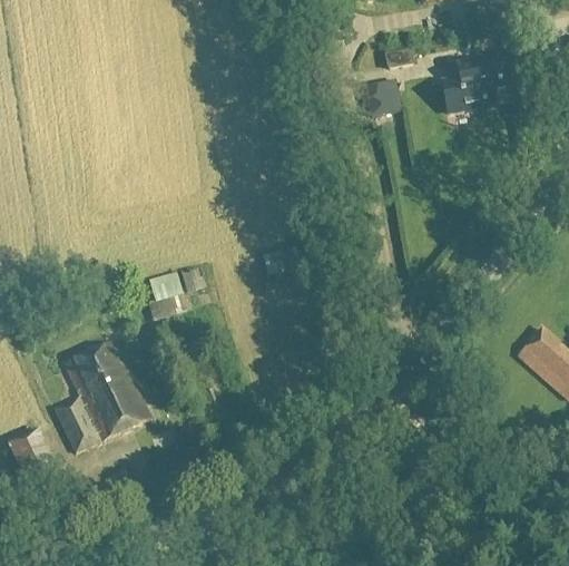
[(386,68),(413,62),(410,47),(383,51),(386,68)]
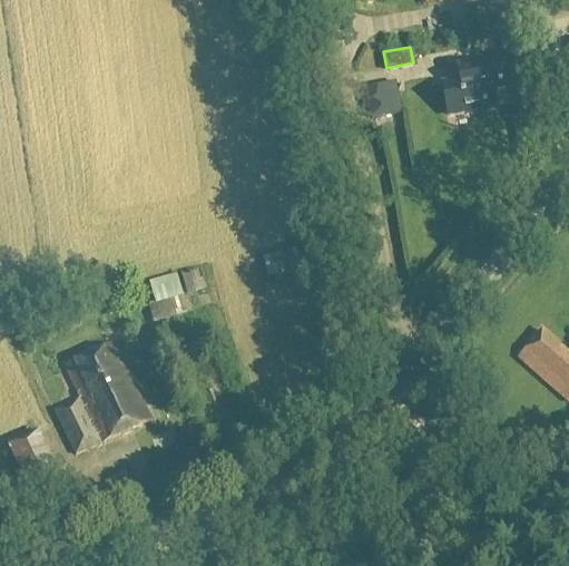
[(460,78),(442,81),(448,113),(496,104),(492,87),(512,84),(507,55),(469,61),(458,64),(460,78)]
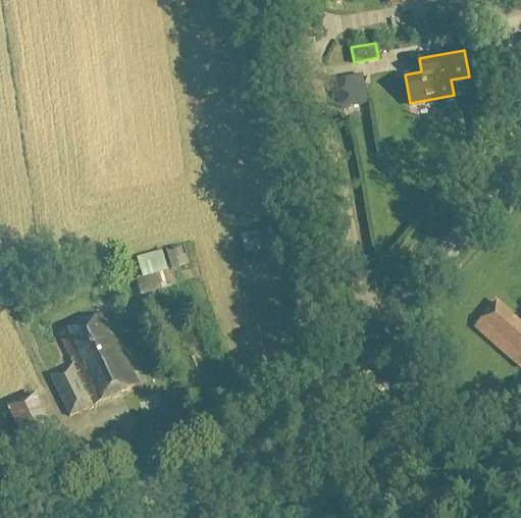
[(189,260),(183,243),(165,248),(171,265),(189,260)]
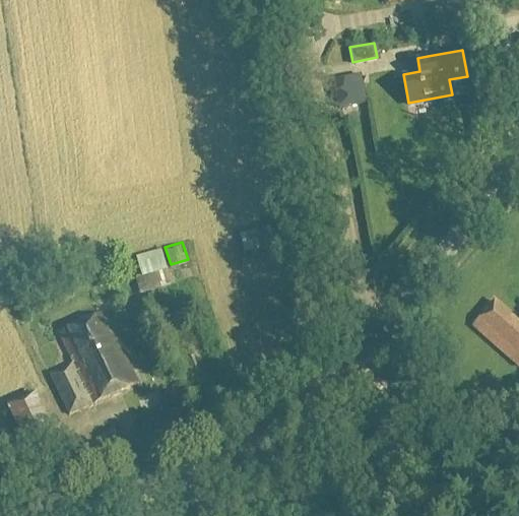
[(136,254),(141,271),(135,272),(139,288),(171,280),(166,266),(167,266),(160,247),(136,254)]
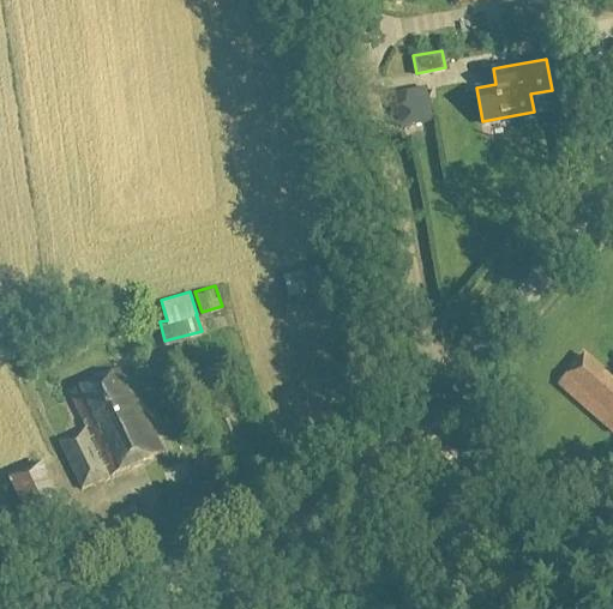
[(125,317),(114,320),(118,330),(133,324),(131,314),(125,317)]
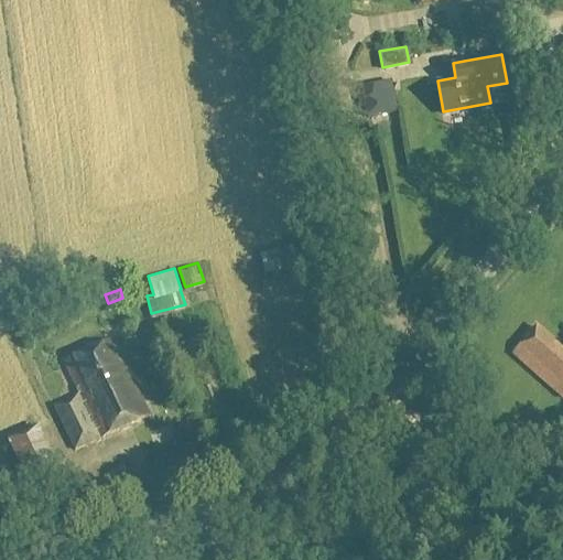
[(77,389),(52,401),(74,447),(149,411),(111,333),(62,357),(77,389)]
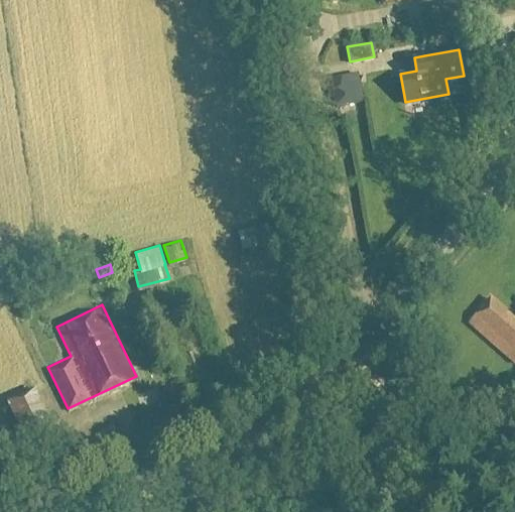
[(6,400),(24,435),(51,423),(34,387),(6,400)]
